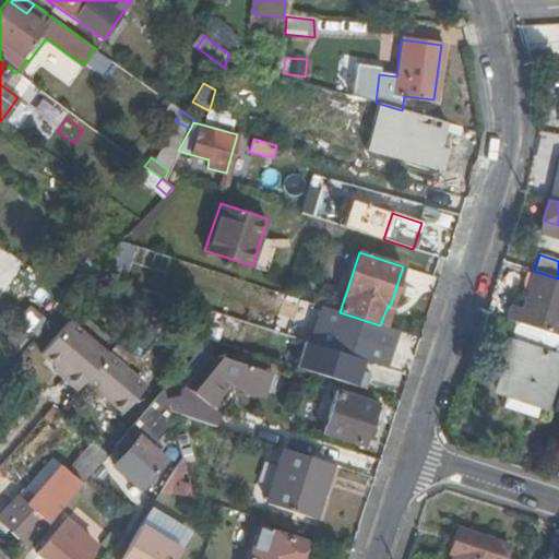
[(558,278),(534,271),(530,286),(522,311),(510,308),(507,320),(519,323),(522,324),(558,336),(558,278)]
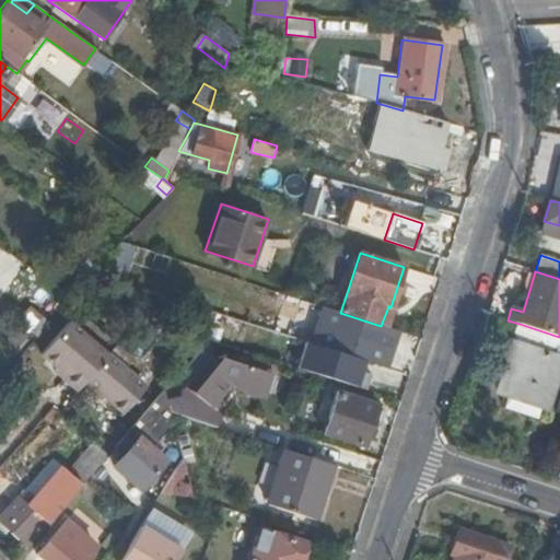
[(27,305),(20,316),(35,327),(43,316),(27,305)]
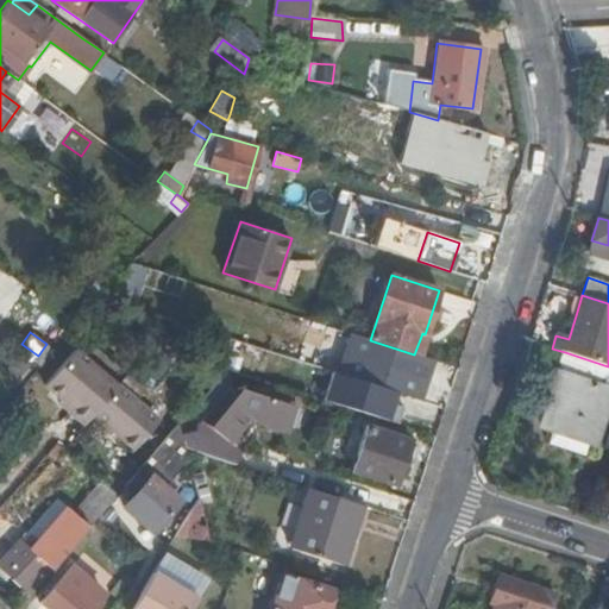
[(370,340),(368,339),(362,358),(393,368),(387,389),(397,393),(415,399),(428,359),(414,355),(374,341),(370,340)]
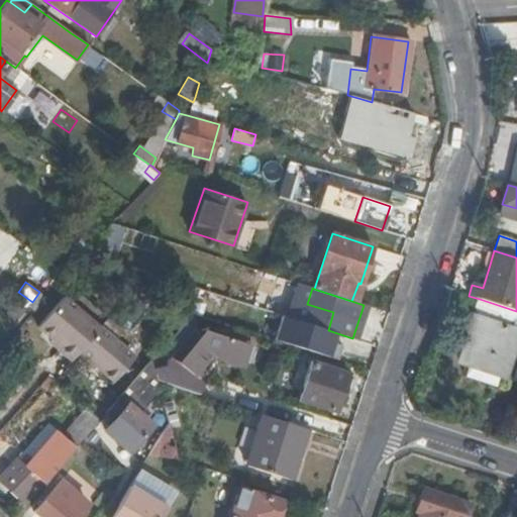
[(63,299),(38,327),(61,347),(60,350),(71,362),(80,351),(113,381),(132,358),(63,299)]
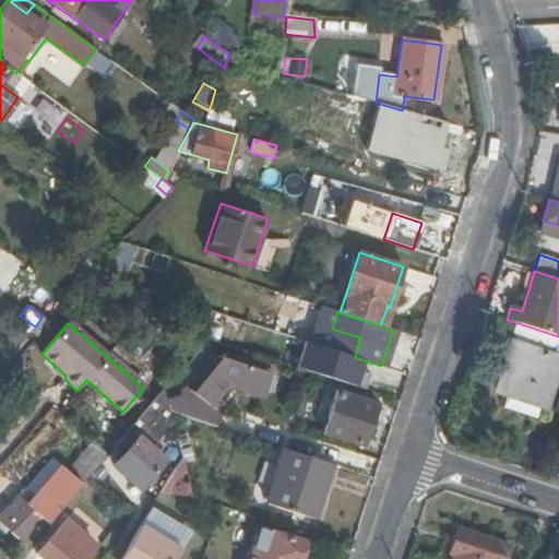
[(558,336),(522,324),(519,323),(507,361),(512,364),(502,394),(546,407),(558,367),(558,336)]
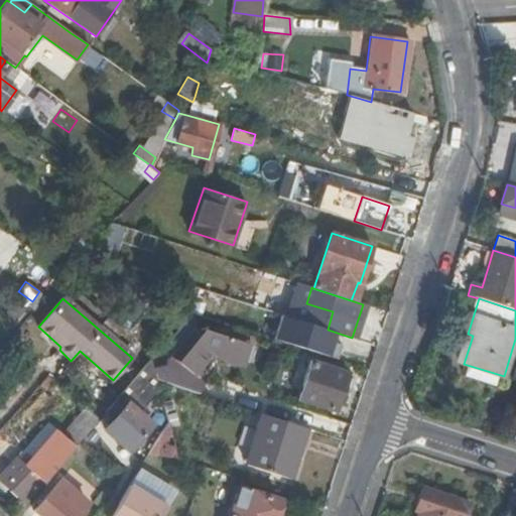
[(212,305),(208,316),(234,326),(239,310),(223,304),(222,308),(212,305)]
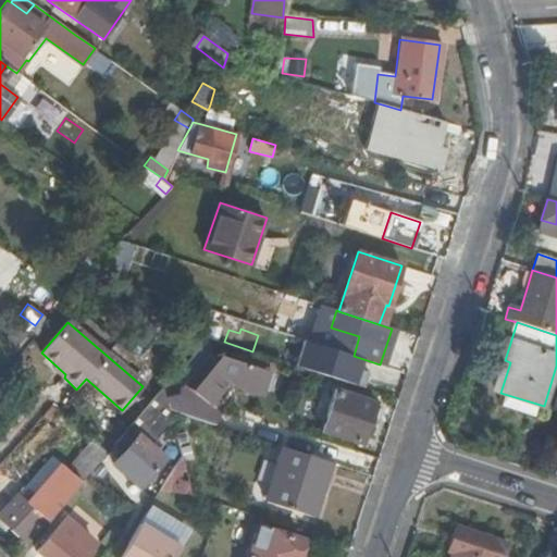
[(209,331),(207,336),(219,341),(220,334),(209,331)]
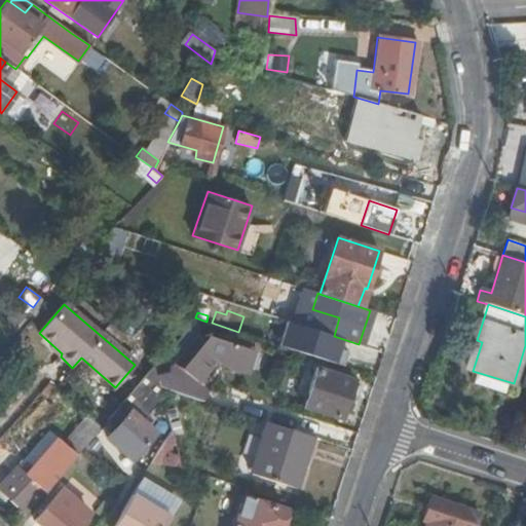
[(343,339),(334,336),(287,322),(278,345),(344,366),(349,351),(339,349),(343,339)]
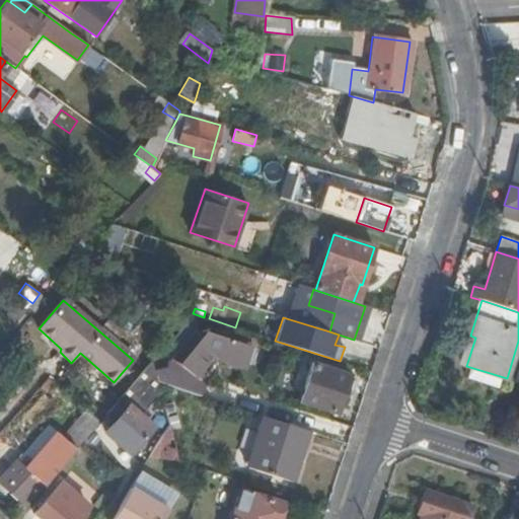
[(250,346),(196,328),(170,360),(197,381),(214,359),(238,367),(245,363),(250,346)]
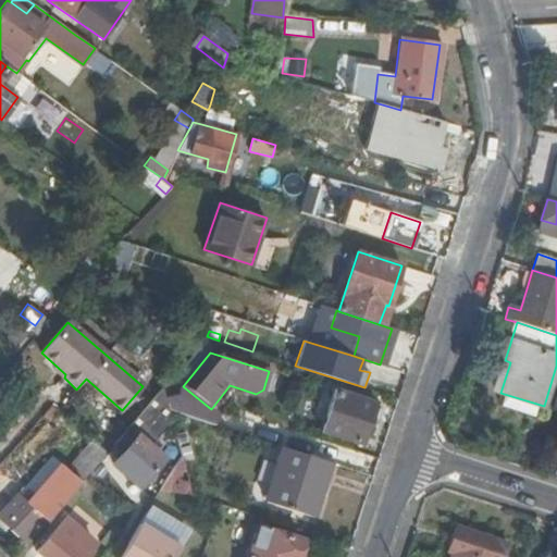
[(169,409),(163,387),(147,406),(140,413),(161,433),(166,437),(175,433),(169,409)]
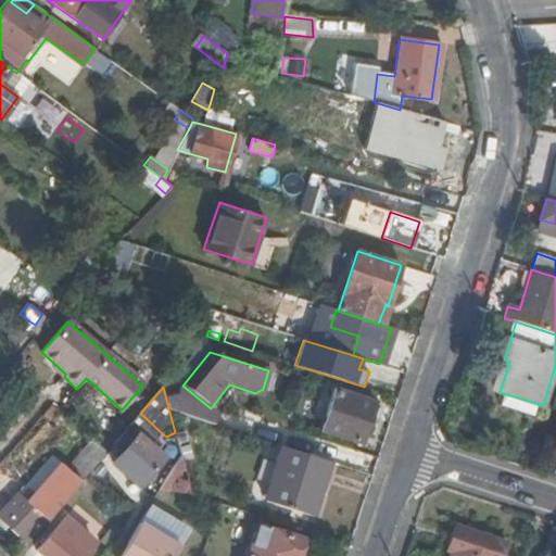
[(379,405),(332,390),(320,431),(359,444),(366,426),(371,428),(379,405)]
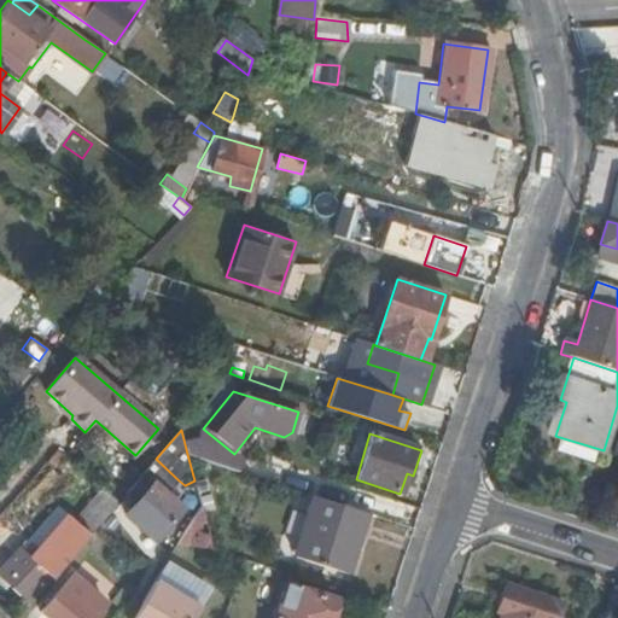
[(156,459),(127,493),(138,501),(127,516),(155,540),(181,508),(168,495),(179,481),(156,459)]
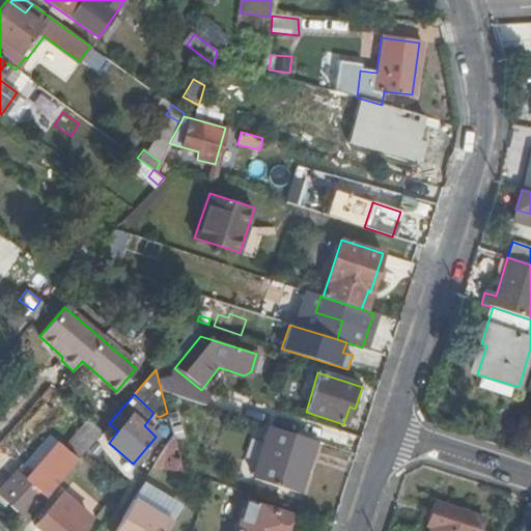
[(167,413),(159,417),(166,445),(173,435),(171,427),(167,413)]
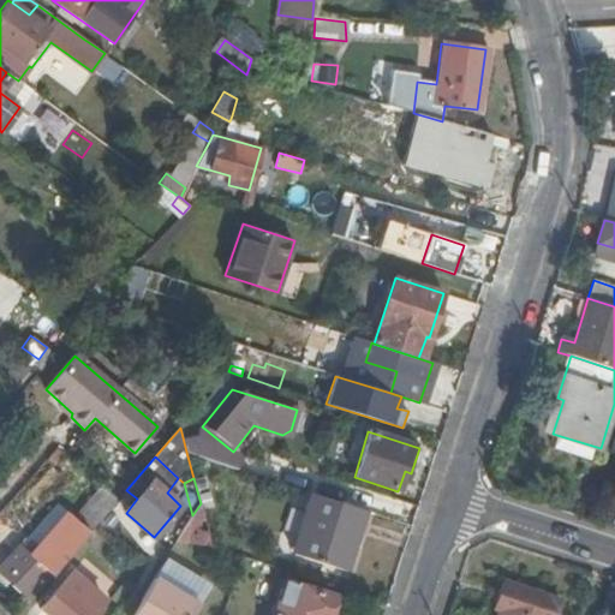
[(119,500),(103,487),(77,518),(69,512),(30,556),(19,547),(0,566),(0,573),(28,597),(49,573),(52,577),(55,573),(101,520),(119,500)]
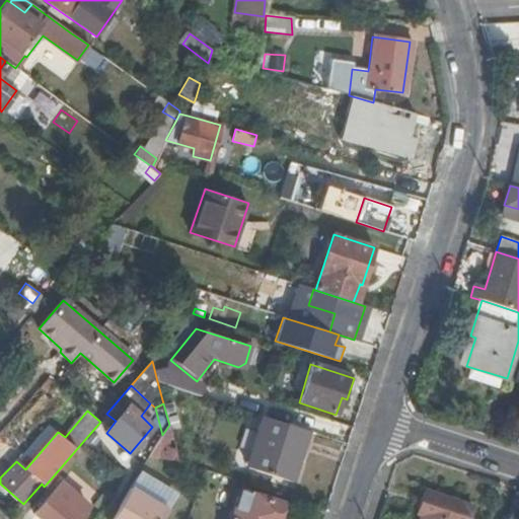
[(306,430),(265,417),(248,468),(290,482),(306,430)]
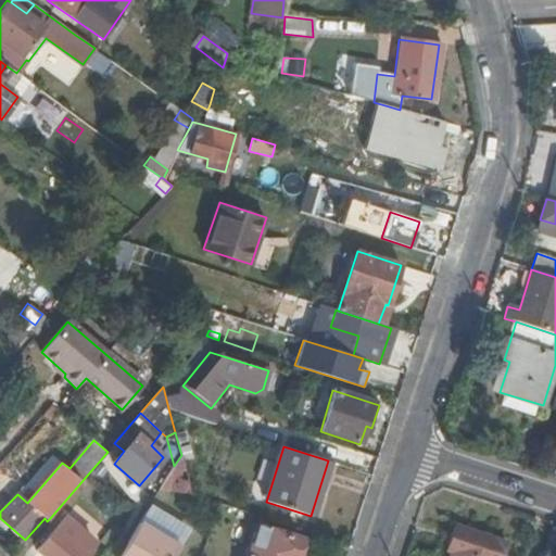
[(163,484),(161,488),(192,491),(181,455),(174,466),(163,484)]
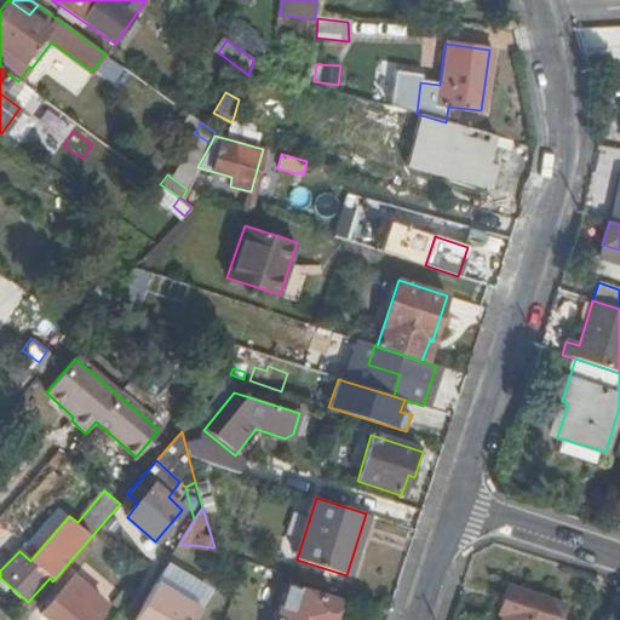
[(1,516),(0,517),(0,530),(6,535),(13,527),(1,516)]
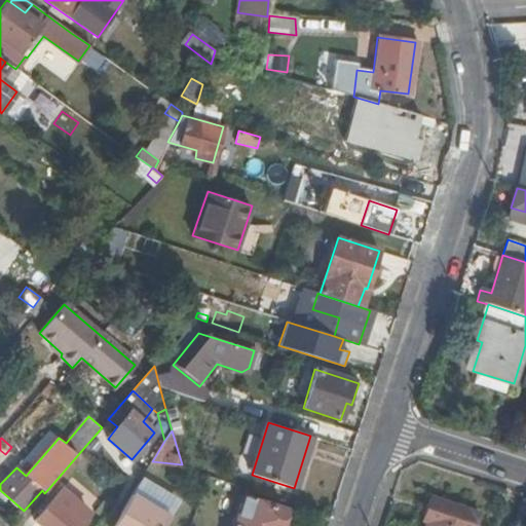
[(62,490),(35,521),(40,525),(80,525),(89,515),(62,490)]
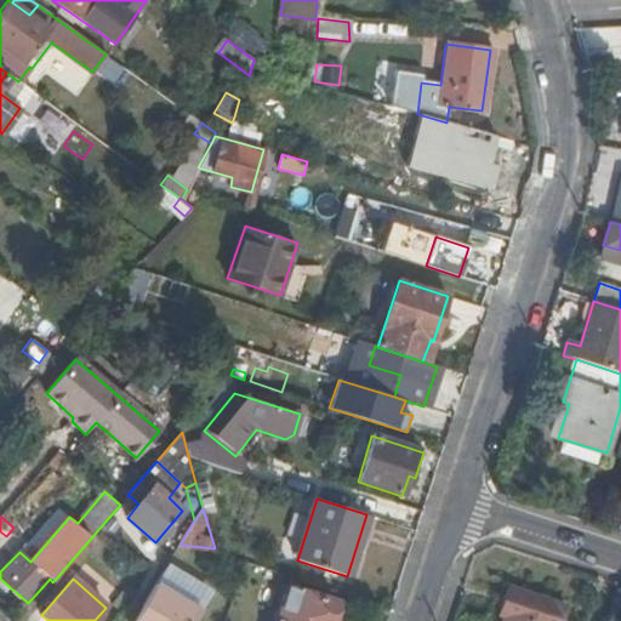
[(157,584),(132,620),(193,620),(200,611),(157,584)]
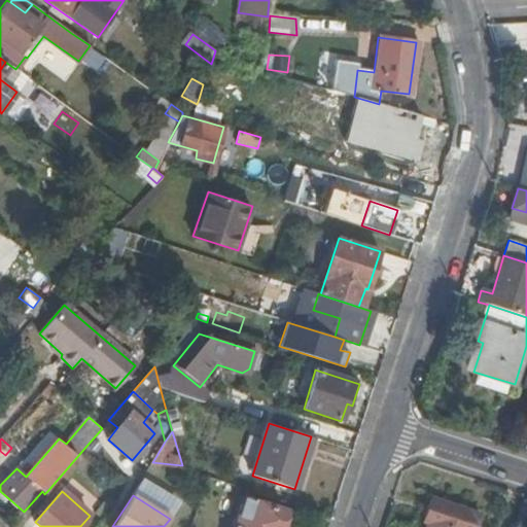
[(235,526),(279,526),(285,511),(245,497),(235,526)]
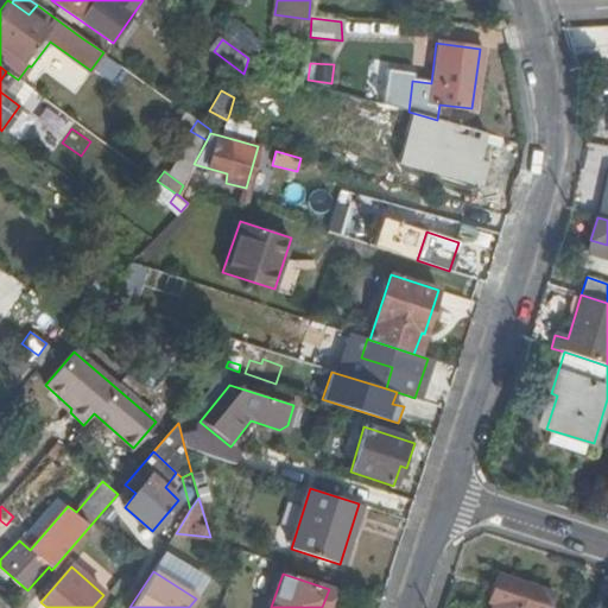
[(495,605),(494,607),(548,607),(553,594),(498,576),(489,603),(495,605)]
